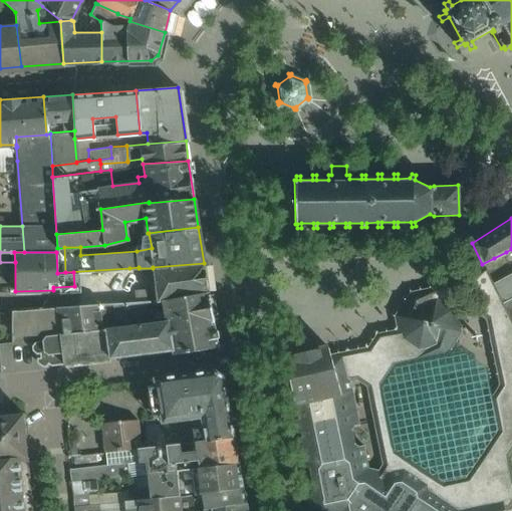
[(511,263),(506,252),(494,258),(500,271),(511,264),(511,263)]
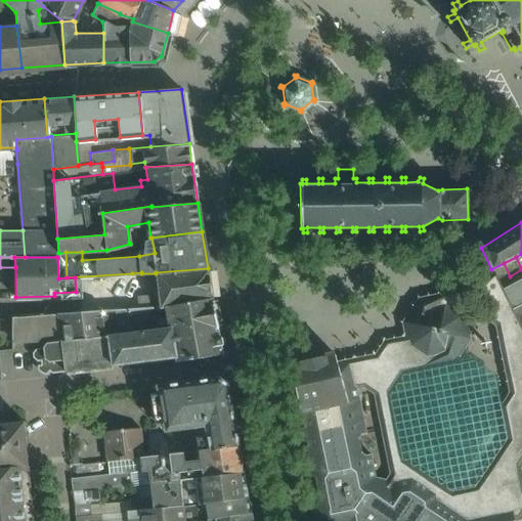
[(76,292),(54,293),(54,296),(56,312),(159,305),(159,306),(160,306),(166,305),(212,297),(208,268),(156,272),(156,273),(157,286),(101,290),(76,292)]
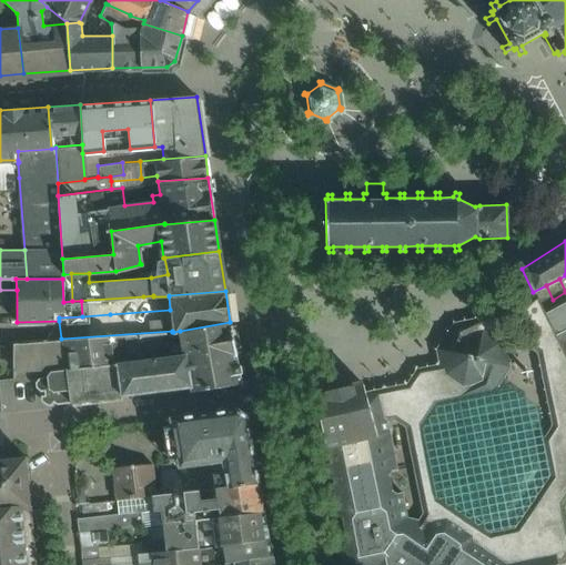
[(434,350),(435,361),(414,364),(403,380),(363,387),(365,395),(382,392),(388,396),(394,417),(405,424),(422,512),(417,518),(406,515),(407,525),(412,528),(414,525),(416,526),(414,530),(422,535),(430,524),(444,522),(466,536),(467,542),(477,541),(476,536),(478,536),(479,536),(483,552),(491,551),(491,546),(494,546),(496,562),(505,561),(504,556),(507,555),(508,560),(515,564),(555,557),(556,563),(563,562),(565,555),(565,522),(563,505),(565,500),(565,361),(553,333),(542,312),(533,292),(515,306),(451,318),(443,330),(433,335),(435,349),(434,350)]
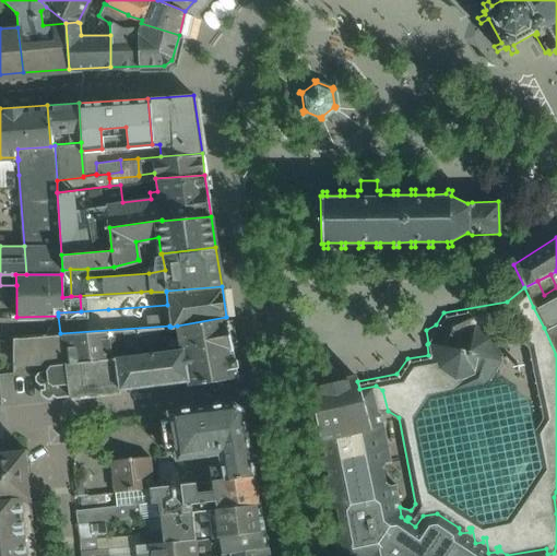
[(151,291),(141,292),(142,300),(151,300),(151,292),(151,291)]
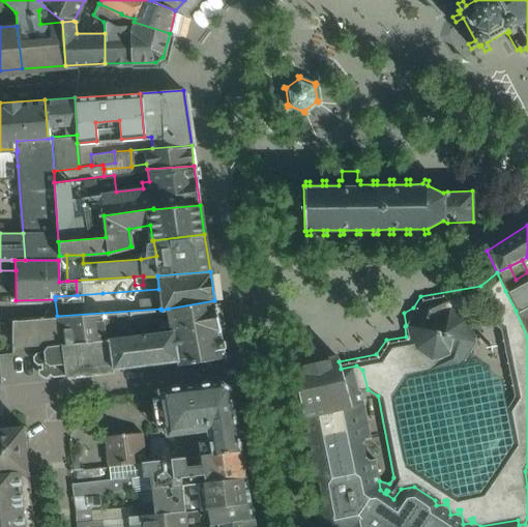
[(112,287),(112,277),(101,279),(103,288),(112,287)]
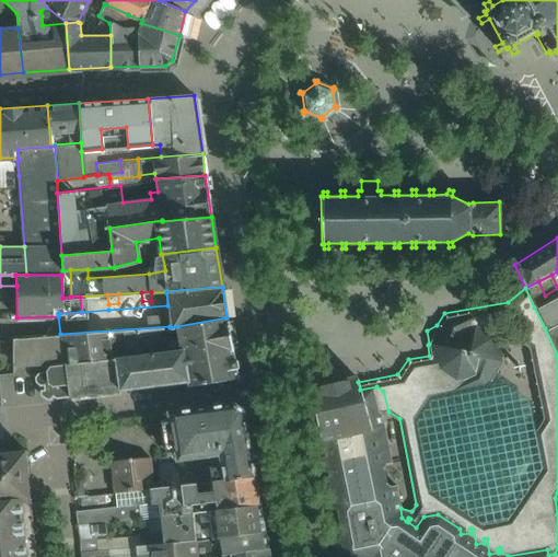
[(107,294),(80,297),(81,312),(108,310),(108,304),(107,294)]
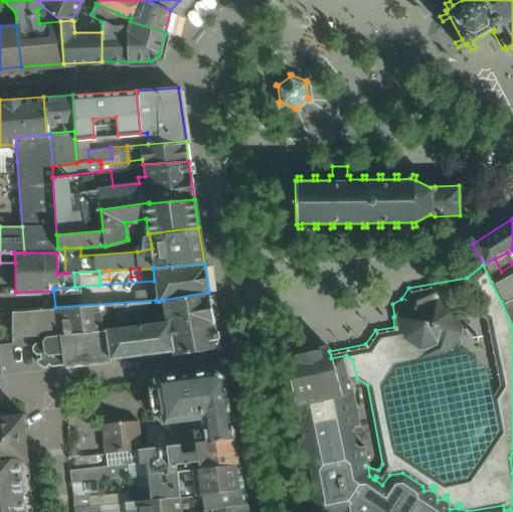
[(512,271),(491,283),(501,302),(512,296),(512,271)]
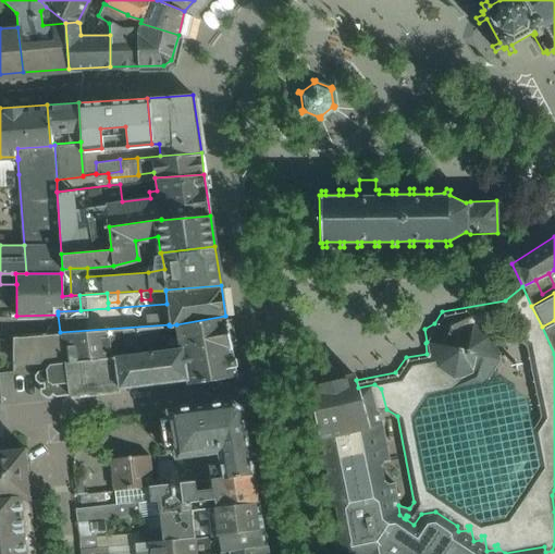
[(169,324),(60,332),(35,334),(37,357),(63,355),(64,361),(49,362),(46,368),(37,369),(34,374),(34,379),(38,382),(44,381),(45,385),(52,392),(56,395),(186,379),(187,382),(235,374),(225,316),(176,324),(170,325),(169,325),(169,324)]
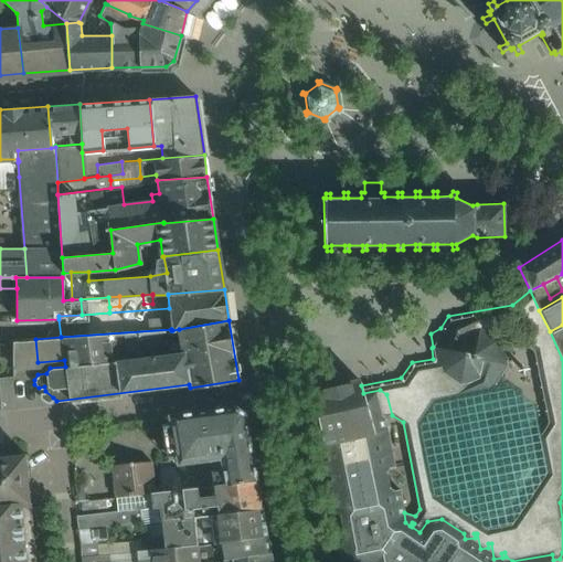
[(562,325),(550,331),(562,359),(562,325)]
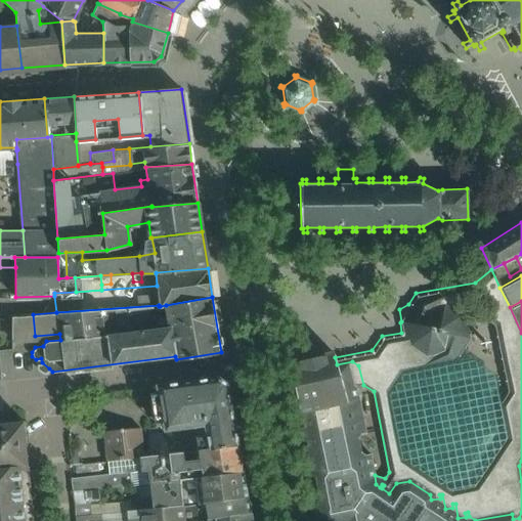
[(33,314),(11,315),(11,338),(35,336),(33,314)]
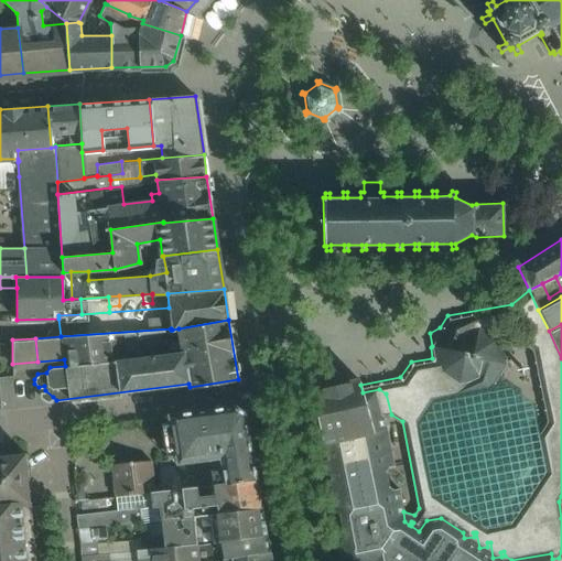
[(324,444),(386,430),(382,417),(391,414),(386,394),(379,389),(363,392),(360,385),(358,379),(312,388),(324,444)]
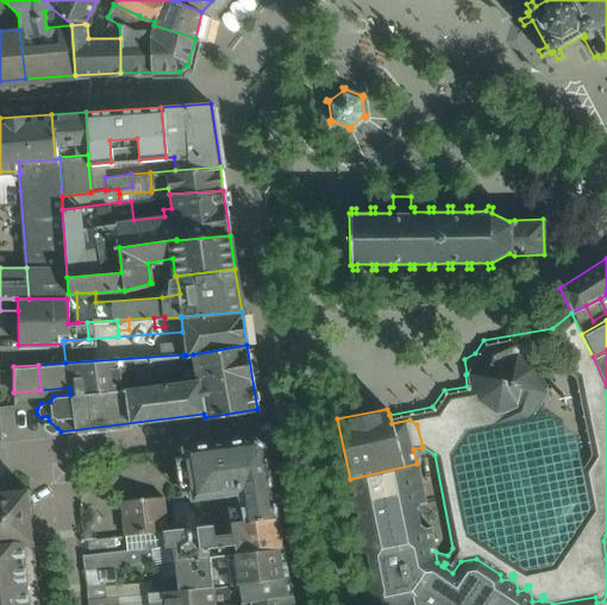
[(252,438),(182,447),(182,448),(192,499),(226,495),(227,505),(239,503),(239,504),(242,520),(230,521),(210,523),(210,524),(211,524),(230,522),(276,516),(263,445),(252,438)]
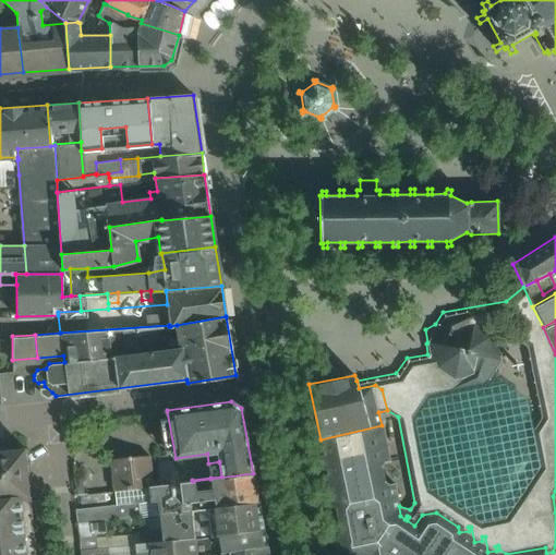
[(382,425),(321,439),(316,444),(325,485),(330,490),(326,495),(328,503),(334,507),(339,532),(337,532),(331,541),(334,554),(365,554),(366,554),(370,554),(544,554),(546,553),(545,547),(506,554),(499,550),(498,545),(495,546),(496,551),(487,552),(485,537),(482,537),(482,541),(474,542),(470,527),(468,527),(469,531),(459,532),(458,527),(436,513),(422,515),(414,526),(407,520),(409,517),(407,516),(405,519),(400,516),(399,506),(394,482),(389,483),(384,480),(381,465),(384,460),(389,459),(382,425)]
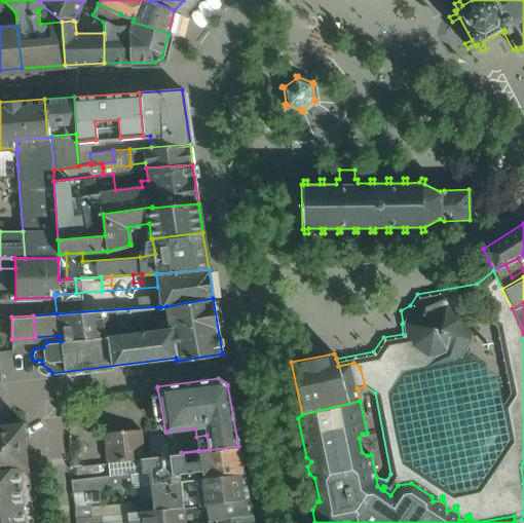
[(0,492),(29,489),(23,422),(0,423),(0,492)]
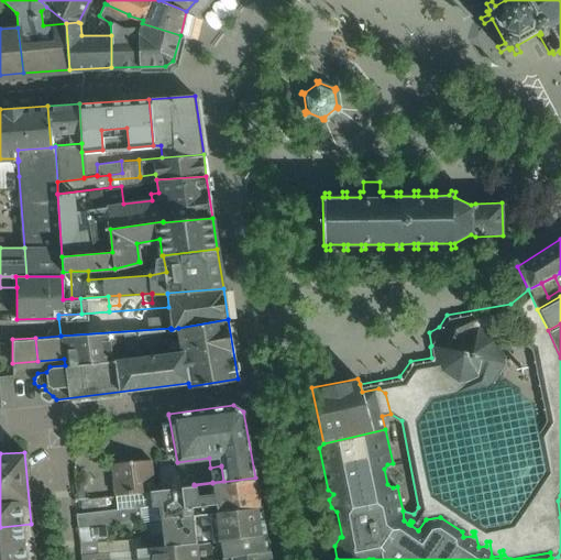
[(149,458),(110,462),(114,494),(153,490),(149,458)]
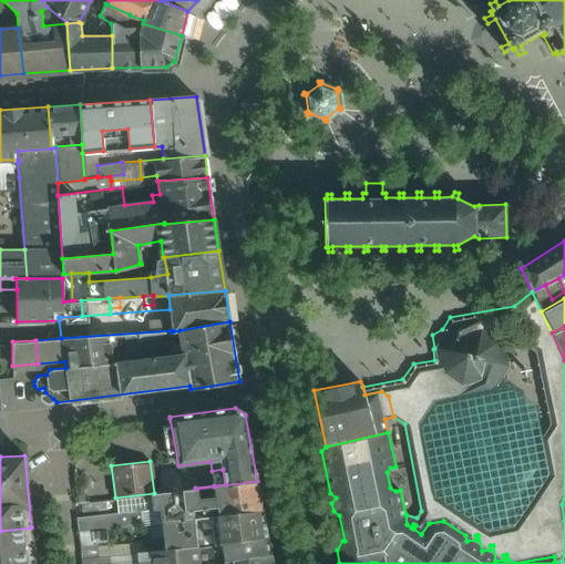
[(174,465),(158,468),(162,492),(178,491),(176,473),(174,474),(174,465)]
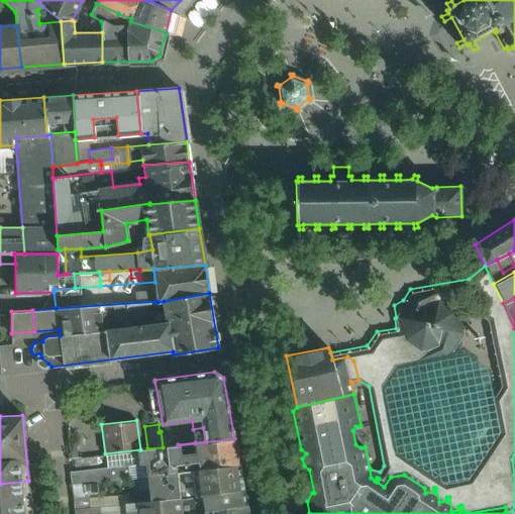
[(106,466),(237,452),(234,438),(195,443),(197,453),(180,455),(179,445),(178,445),(163,447),(147,448),(140,449),(105,453),(106,466)]
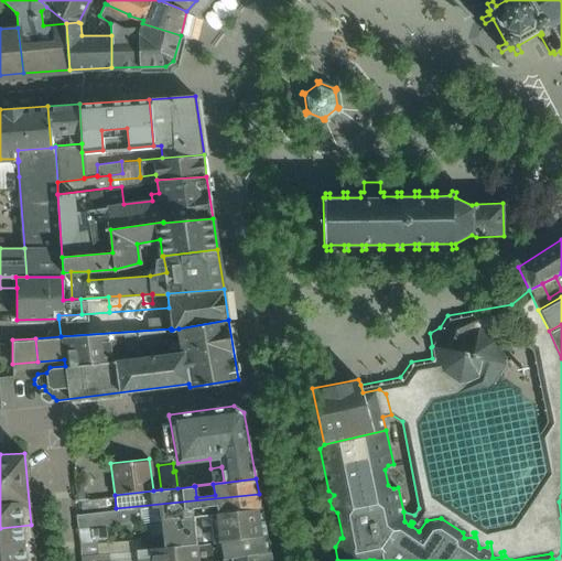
[(259,494),(116,508),(116,509),(118,522),(161,519),(161,520),(162,519),(193,515),(261,507),(259,494)]
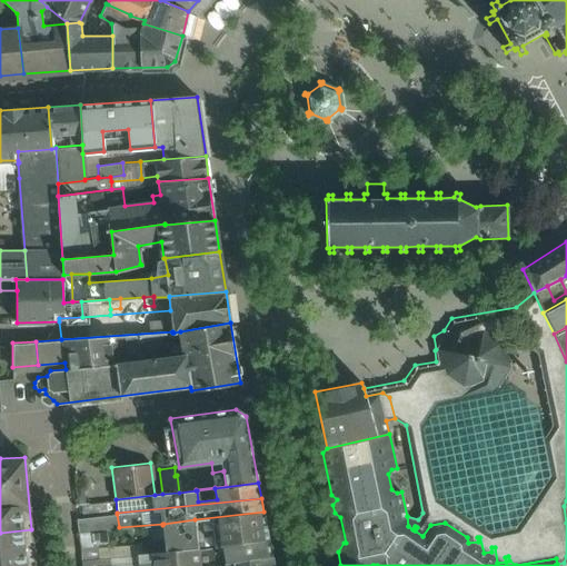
[(195,519),(163,524),(165,542),(149,543),(150,553),(197,547),(197,548),(268,539),(264,512),(195,519)]
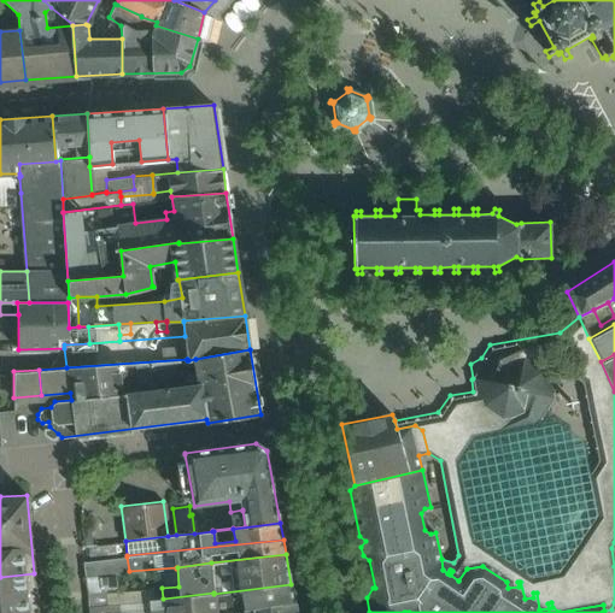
[(127,556),(82,561),(83,577),(113,573),(129,571),(127,556)]
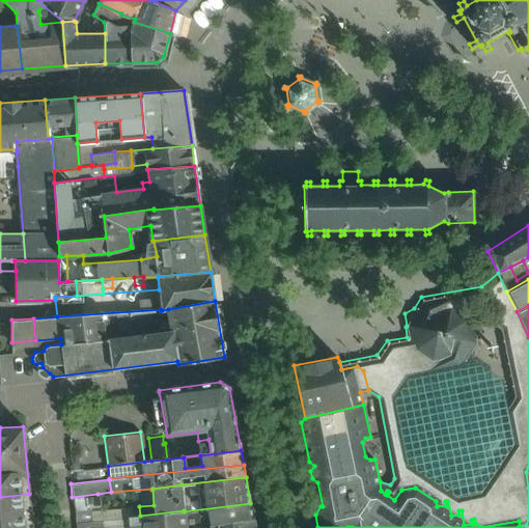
[(0,527),(32,527),(29,494),(0,497),(0,527)]
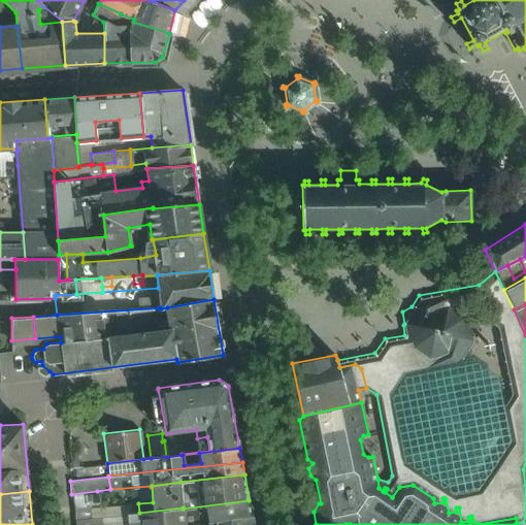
[(97,491),(83,492),(84,503),(98,501),(97,491)]
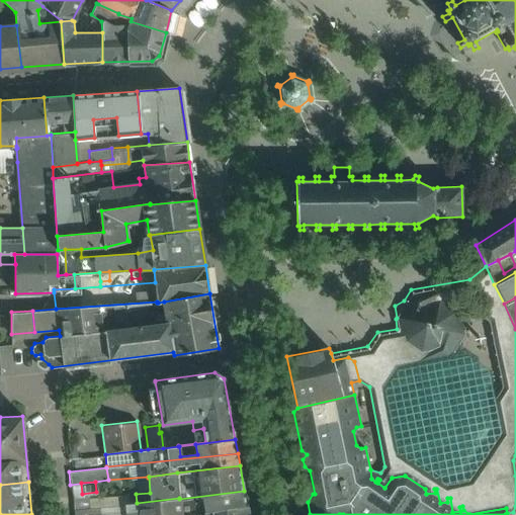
[(137,503),(124,504),(125,513),(125,514),(167,514),(172,514),(204,512),(204,511),(247,505),(244,491),(179,499),(179,498),(137,503)]
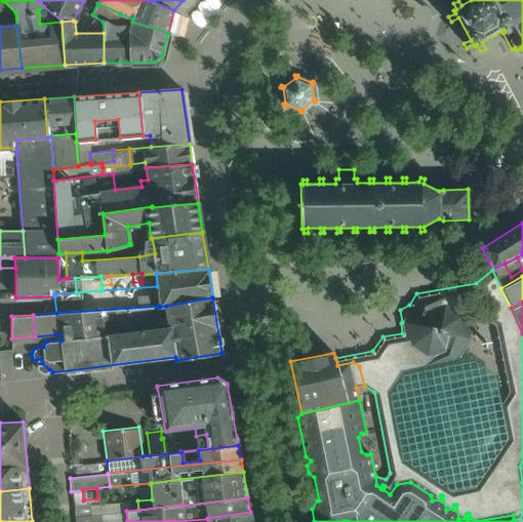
[(126,511),(118,512),(119,521),(127,520),(126,511)]
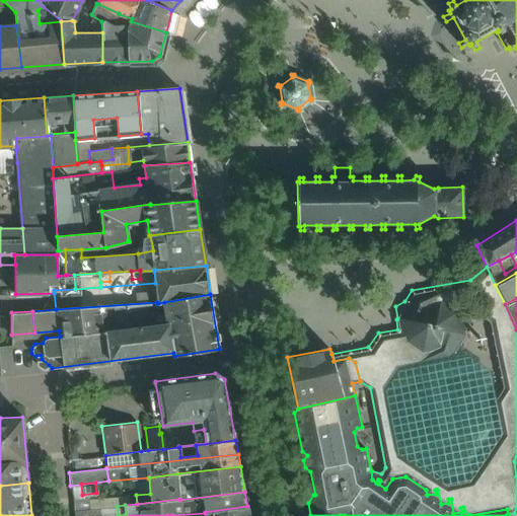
[(248,515),(247,506),(205,512),(205,513),(205,515),(248,515)]
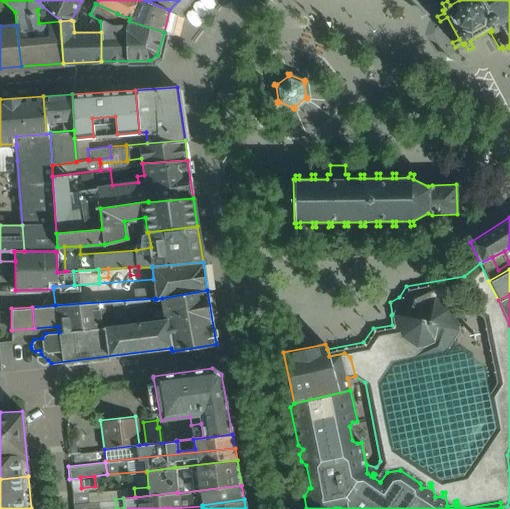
[(97,500),(73,503),(73,508),(85,508),(85,507),(97,506),(97,500)]
